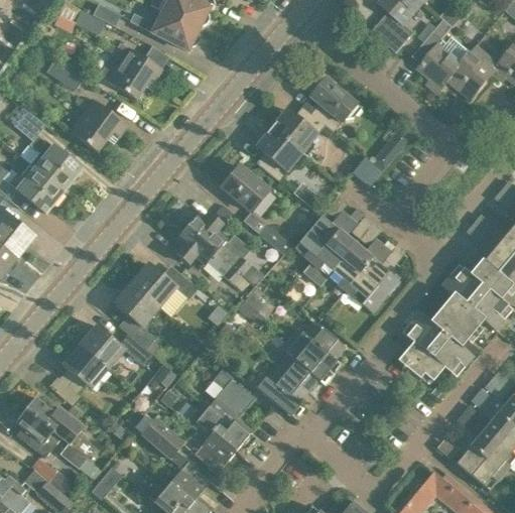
[(168,0),(163,10),(199,28),(201,25),(206,23),(208,20),(209,16),(208,11),(210,7),(195,0),(168,0)]
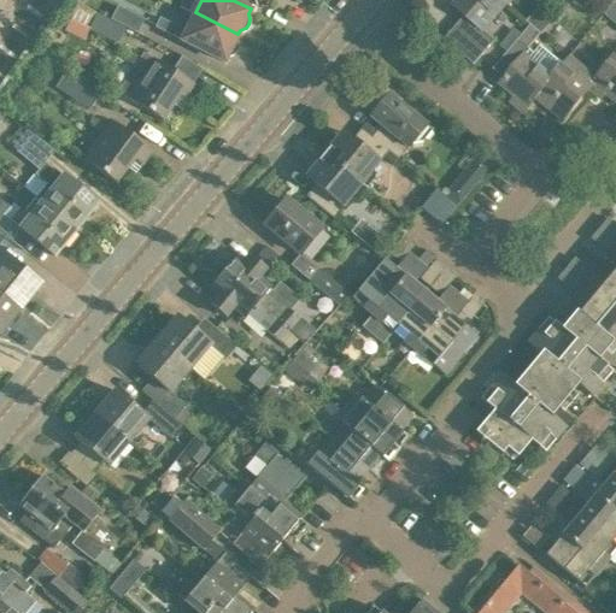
[(506,0),(456,0),(453,3),(465,13),(457,24),(485,49),(496,37),(484,27),(506,0)]
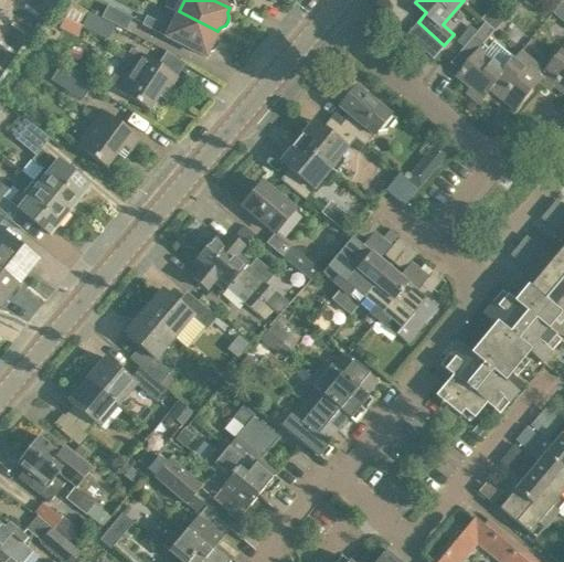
[(86,10),(72,2),(67,13),(81,20),(86,10)]
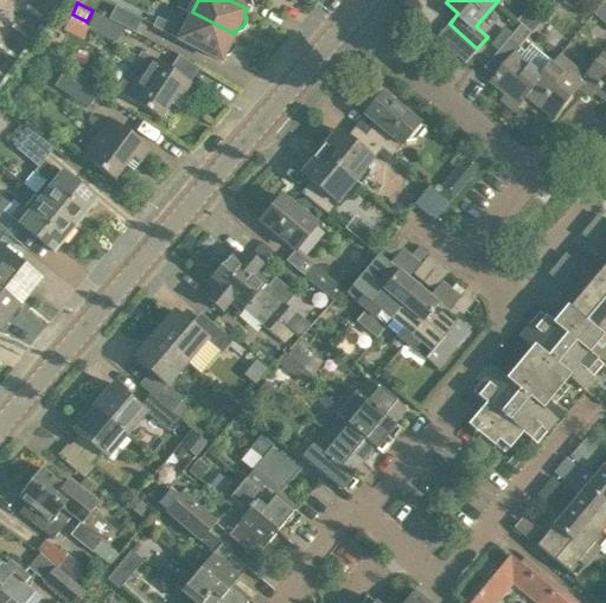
[(110,17),(136,30),(142,17),(116,4),(110,17)]
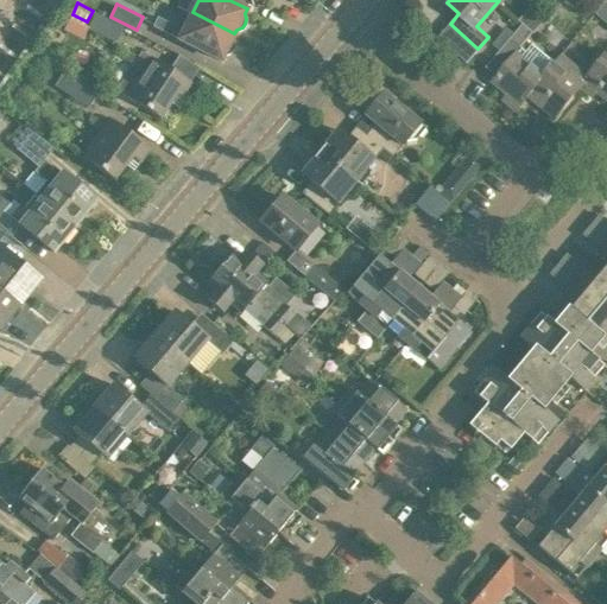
[(530,8),(520,19),(523,21),(533,31),(543,20),(530,8)]
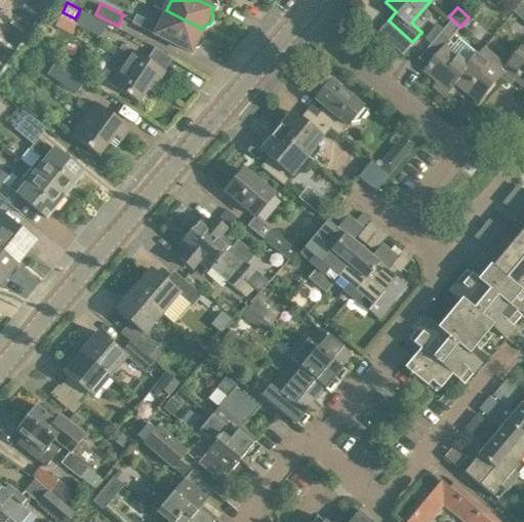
[(83,10),(77,23),(99,35),(106,22),(83,10)]
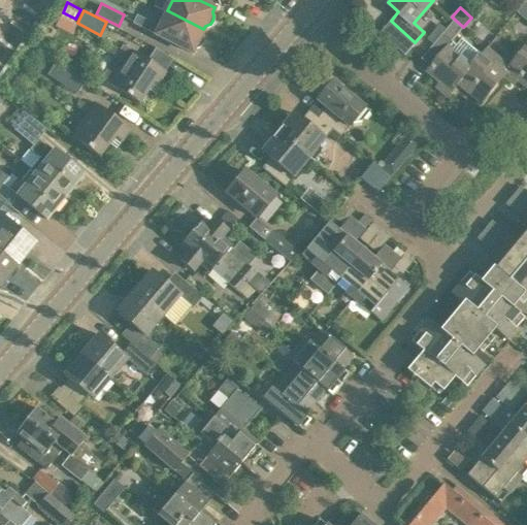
[(203,29),(167,10),(160,25),(137,13),(133,21),(156,32),(156,33),(193,52),(195,46),(199,45),(202,42),(203,37),(201,33),(203,29)]
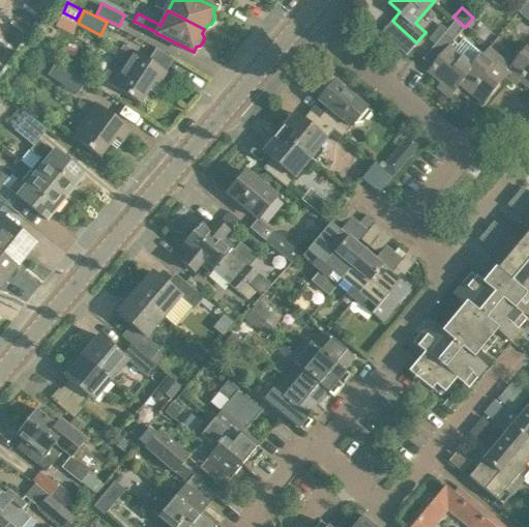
[(456,19),(423,57),(434,64),(430,69),(443,80),(439,85),(450,94),(461,82),(461,81),(475,63),(474,63),(483,53),(465,36),(459,44),(454,39),(465,27),(456,19)]
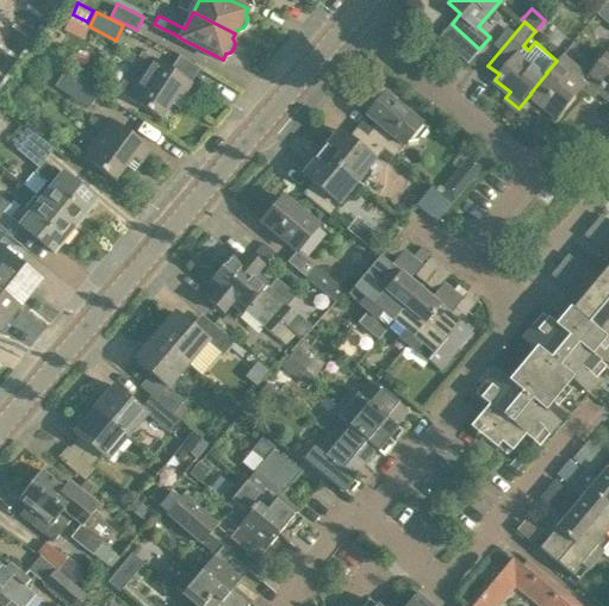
[(143,49),(117,89),(162,117),(178,93),(186,98),(196,83),(143,49)]
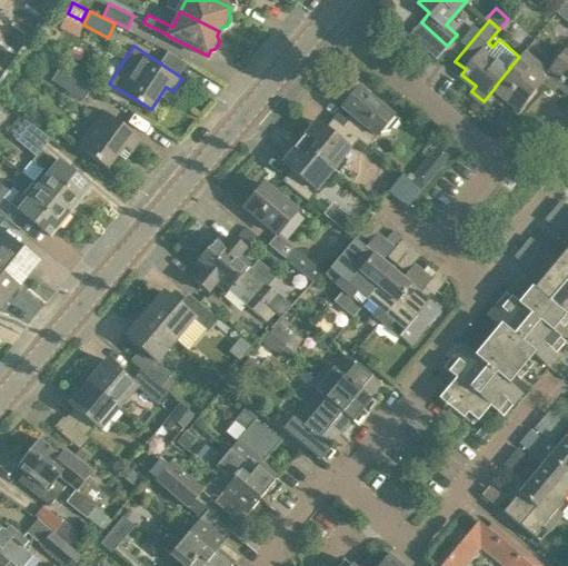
[(510,68),(495,87),(495,88),(520,108),(545,79),(554,69),(552,68),(527,47),(519,57),(509,68),(510,68)]
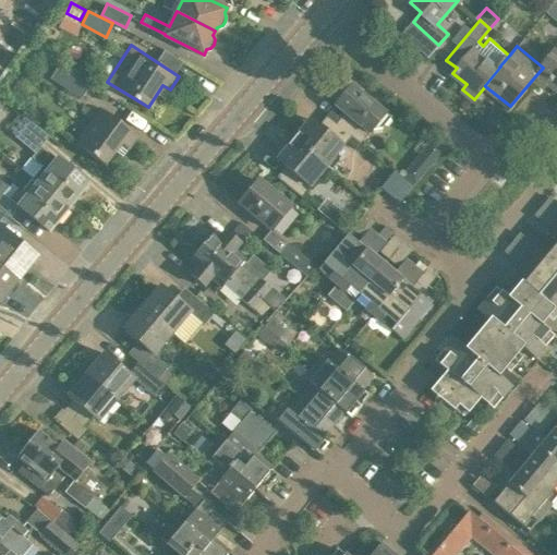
[(543,68),(534,77),(544,86),(548,82),(556,87),(556,47),(542,67),(543,68)]
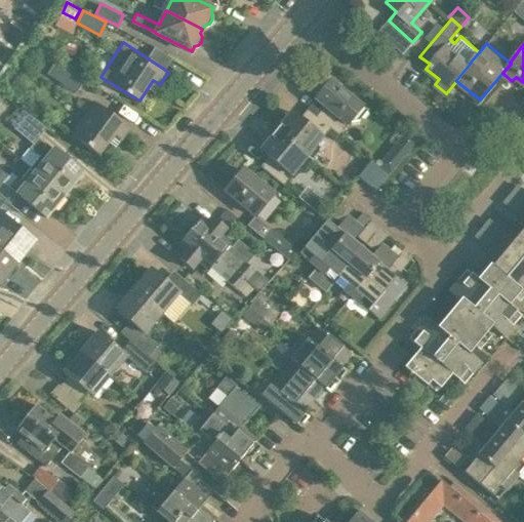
[(56,61),(49,72),(75,89),(83,78),(56,61)]
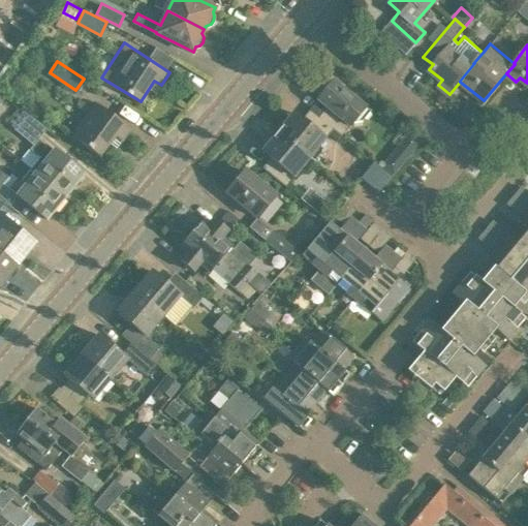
[(319,100),(312,110),(318,116),(333,127),(341,134),(352,121),(363,119),(371,110),(341,85),(342,84),(333,76),(325,86),(328,87),(317,99),(319,100)]
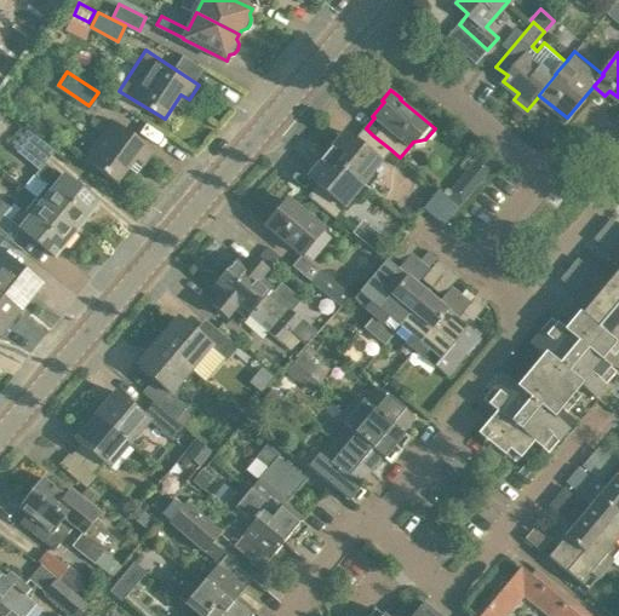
[(84,156),(118,182),(136,157),(143,163),(153,149),(113,119),(84,156)]
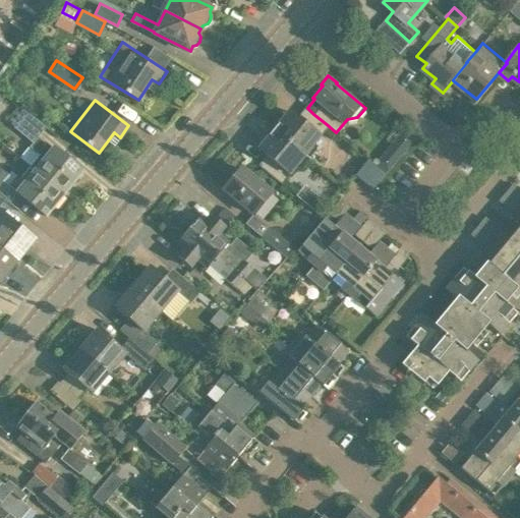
[(27,110),(20,105),(8,119),(15,125),(34,140),(39,135),(47,125),(27,110)]
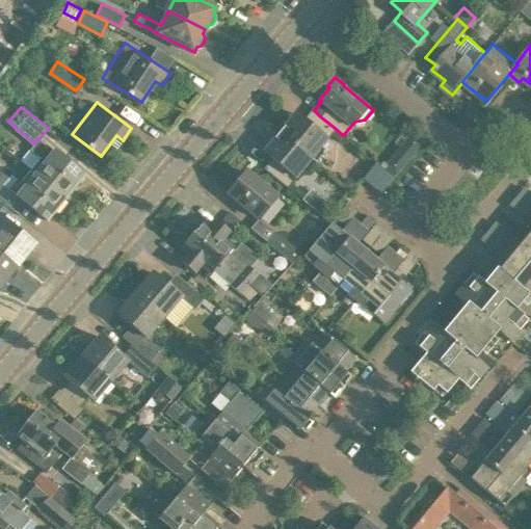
[(283,123),(277,129),(317,161),(324,152),(323,142),(330,133),(340,140),(343,135),(335,128),(320,116),(314,110),(312,109),(303,118),(295,111),(285,124),(283,123)]
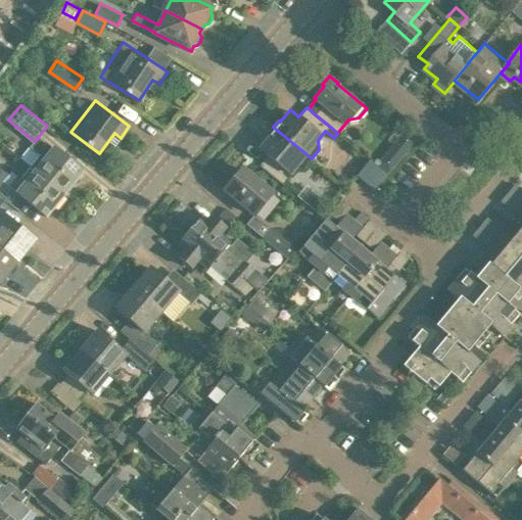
[(269,136),(258,147),(268,154),(259,164),(283,183),(294,169),(303,168),(312,158),(273,127),(267,134),(269,136)]
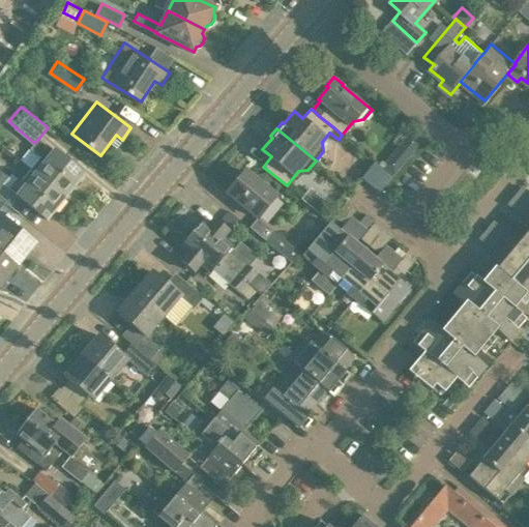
[(397,172),(422,141),(411,132),(385,164),(397,172)]
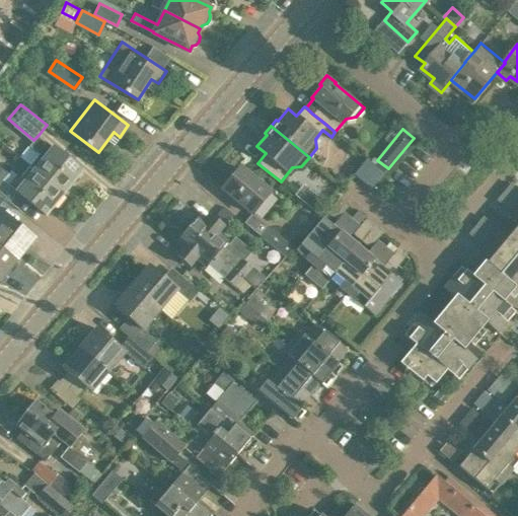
[(26,161),(34,168),(63,192),(81,169),(45,140),(26,161)]
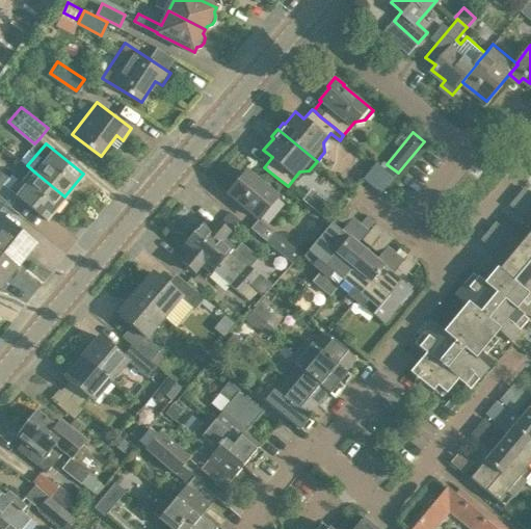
[(375,161),(363,177),(381,192),(394,177),(375,161)]
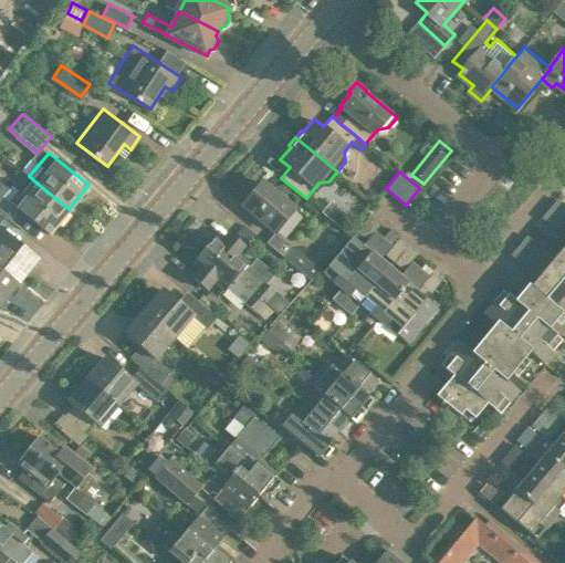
[(0,198),(10,187),(0,178),(0,198)]
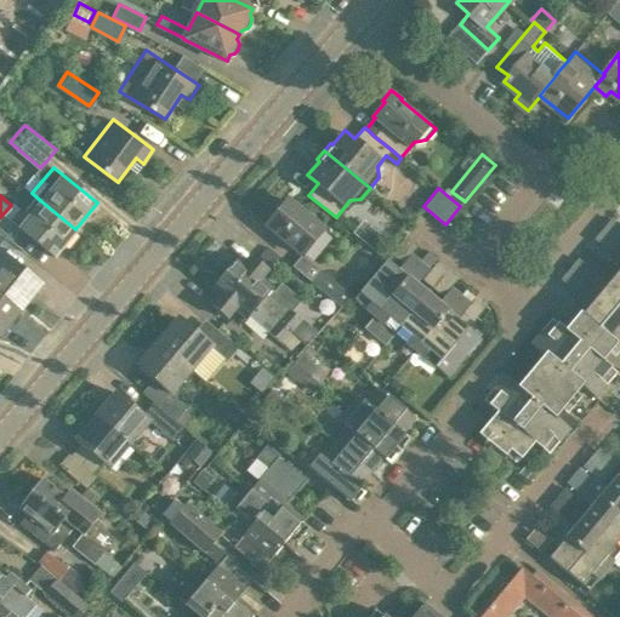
[(267,223),(302,253),(324,228),(289,198),(267,223)]
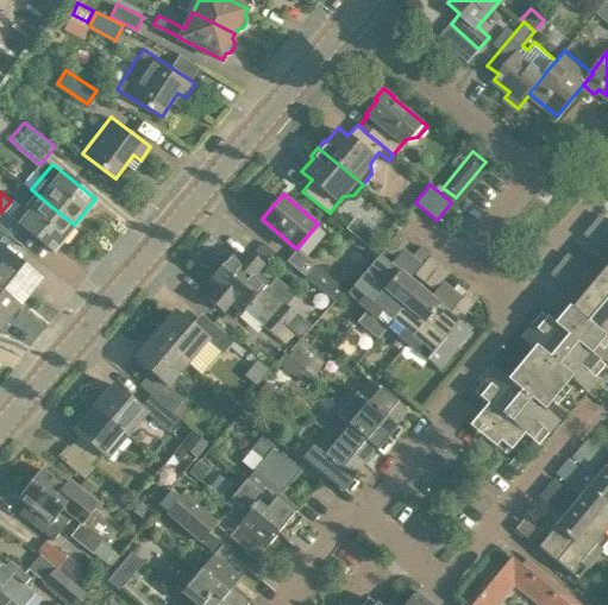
[(11,215),(52,250),(74,225),(41,197),(30,210),(20,202),(11,215)]
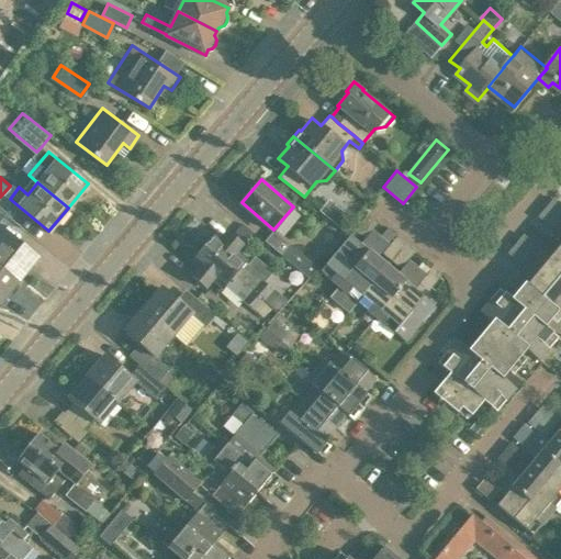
[(0,265),(19,281),(37,257),(0,226),(0,217),(6,212),(0,208),(0,265)]
